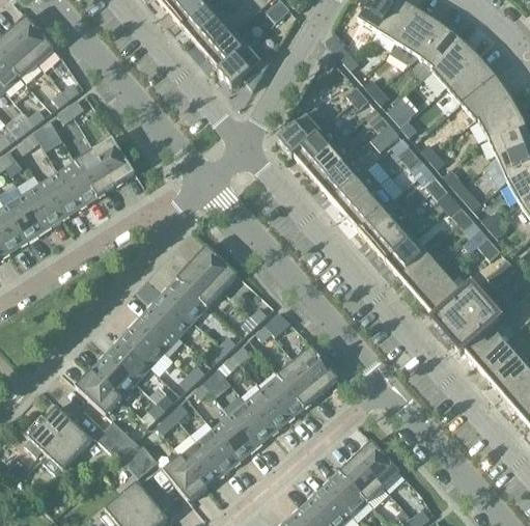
[(160,0),(168,9),(178,0),(160,0)]
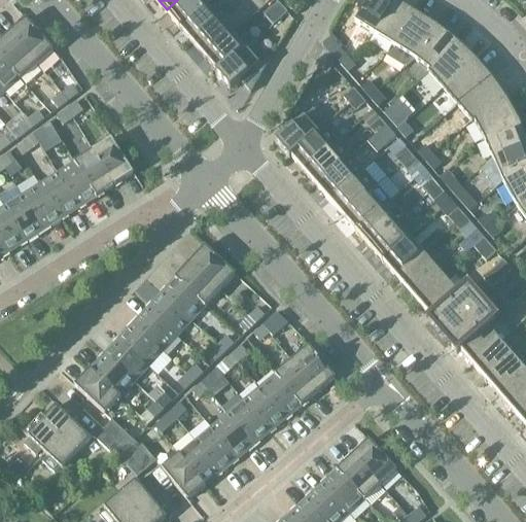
[(177,0),(167,9),(180,25),(208,1),(207,0),(177,0)]
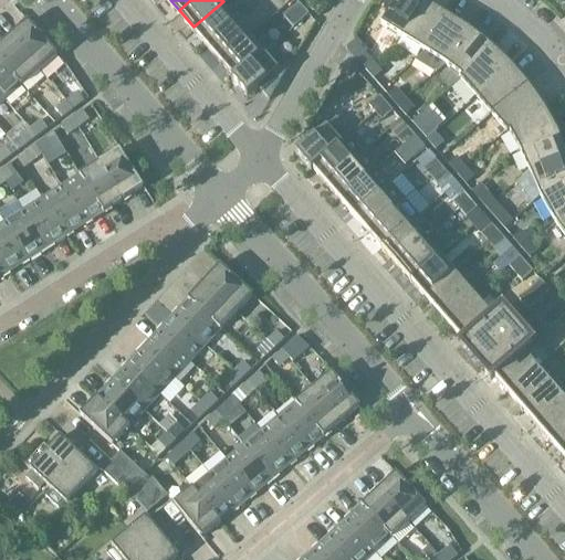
[(300,0),(293,6),(302,17),(310,10),(302,0),(300,0)]
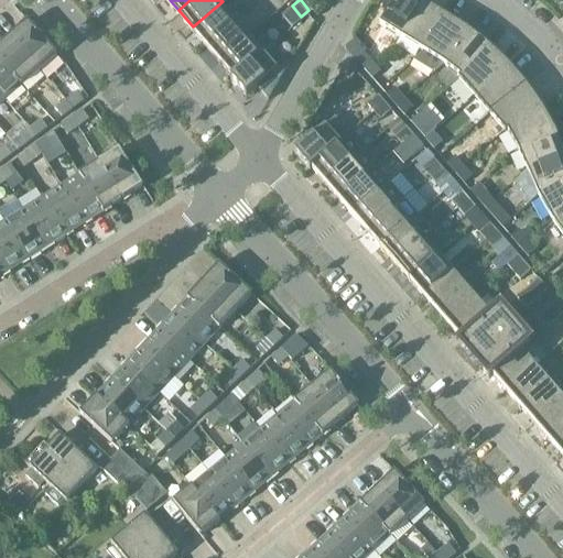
[(381,21),(401,33),(424,0),(386,0),(382,6),(388,8),(381,21)]
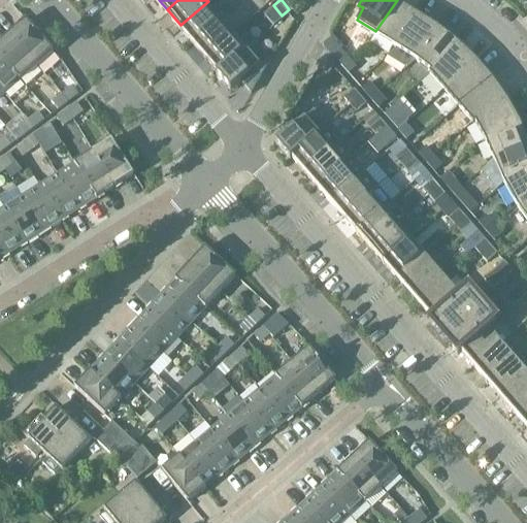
[(375,31),(397,44),(417,9),(401,0),(397,0),(375,31)]
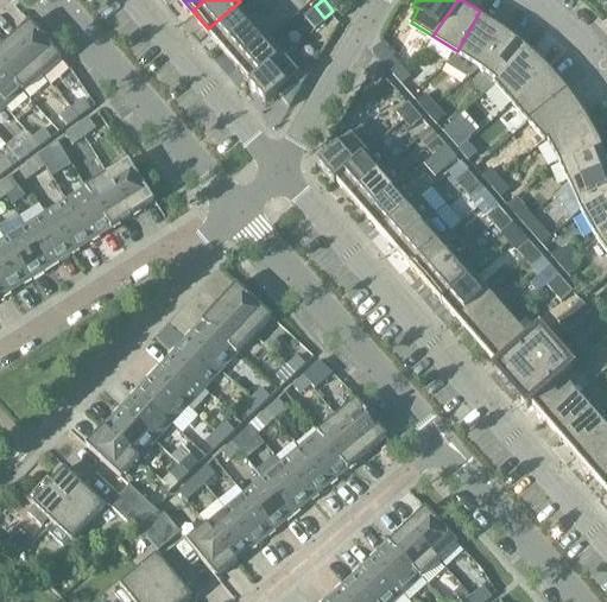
[(208,29),(223,45),(254,18),(240,1),(208,29)]
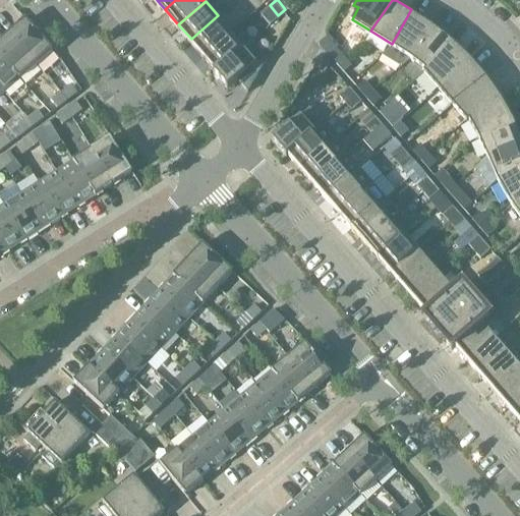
[(278,15),(270,5),(262,11),(271,21),(278,15)]
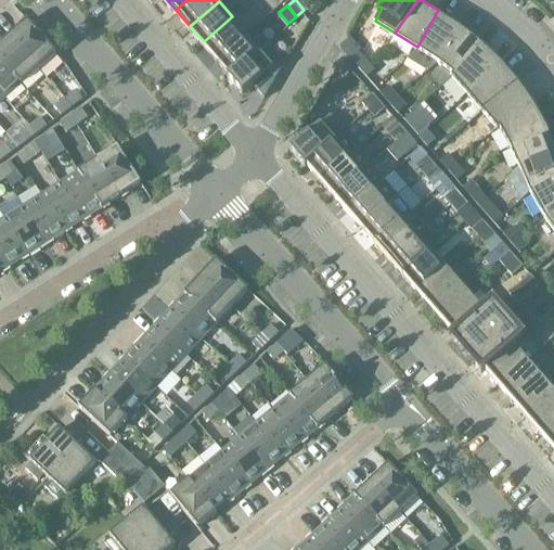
[(417,47),(408,55),(427,67),(437,59),(461,24),(438,10),(417,47)]
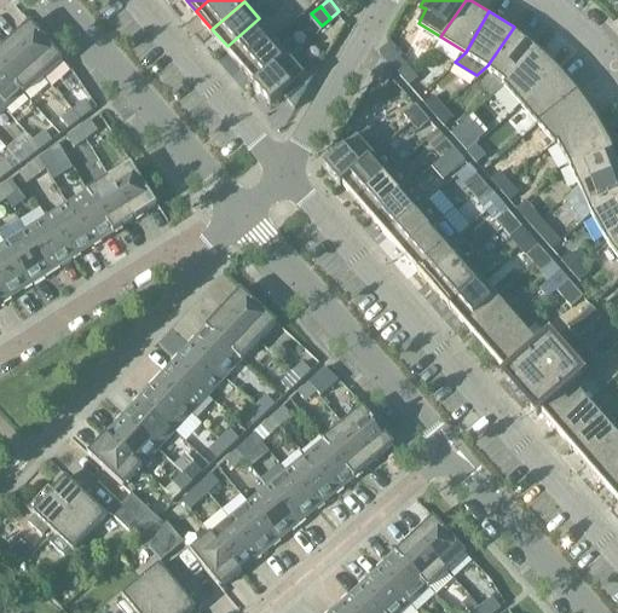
[(227,46),(242,64),(275,36),(259,18),(227,46)]
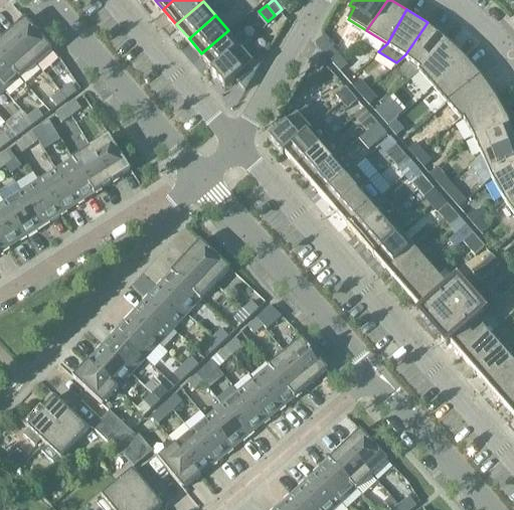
[(8,28),(10,30),(36,60),(53,46),(26,16),(15,25),(13,23),(8,28)]
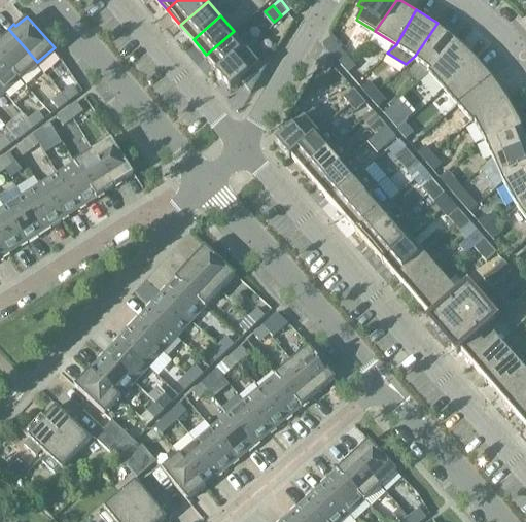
[(415,56),(431,68),(458,38),(437,23),(415,56)]
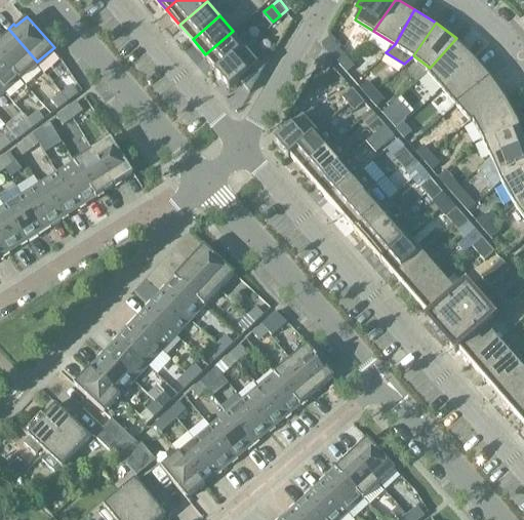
[(205,54),(217,68),(218,69),(252,39),(240,25),(233,31),(205,54)]
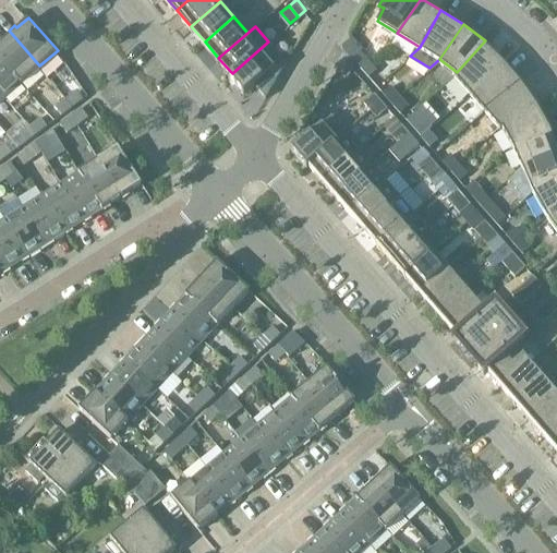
[(0,53),(23,81),(39,65),(11,33),(0,41),(0,53)]
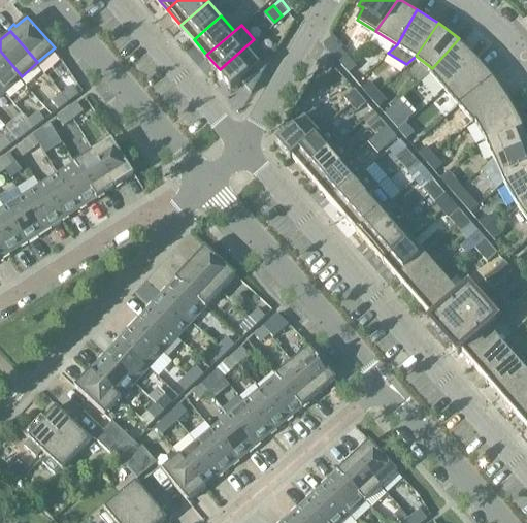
[(324,40),(341,61),(350,54),(332,34),(324,40)]
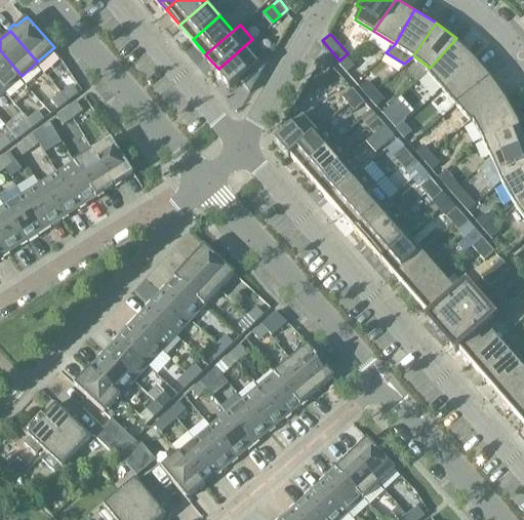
[(428,69),(443,86),(475,55),(456,38),(430,68),(428,69)]
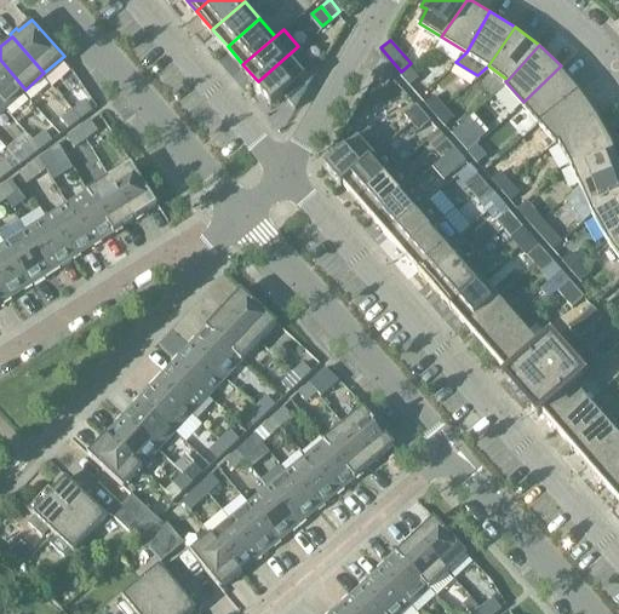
[(257,80),(254,82),(271,102),(285,90),(298,104),(319,69),(315,64),(298,46),(258,81),(257,80)]
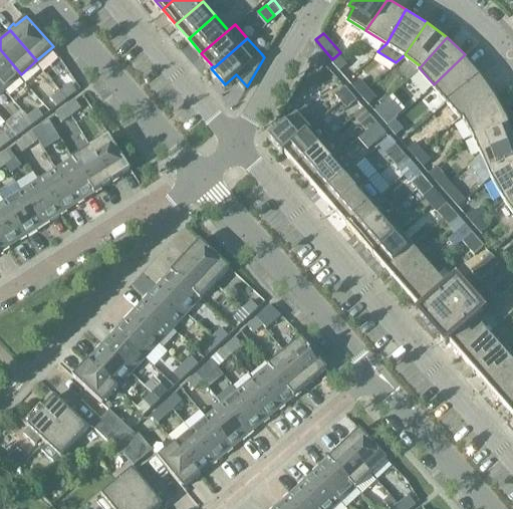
[(0,80),(6,87),(21,74),(0,49),(0,80)]
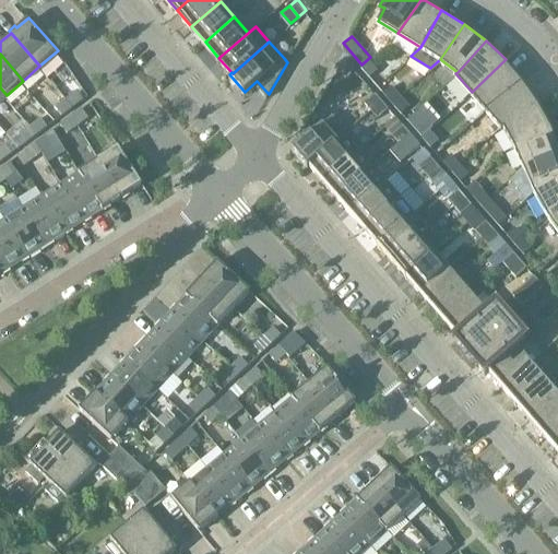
[(370,57),(361,65),(370,74),(379,67),(370,57)]
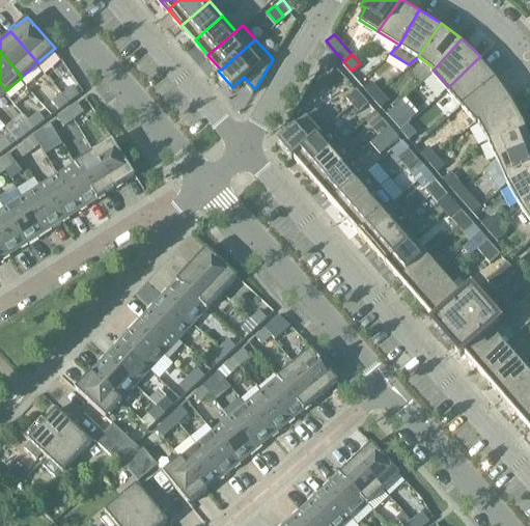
[(325,56),(318,66),(330,73),(336,62),(327,56),(325,56)]
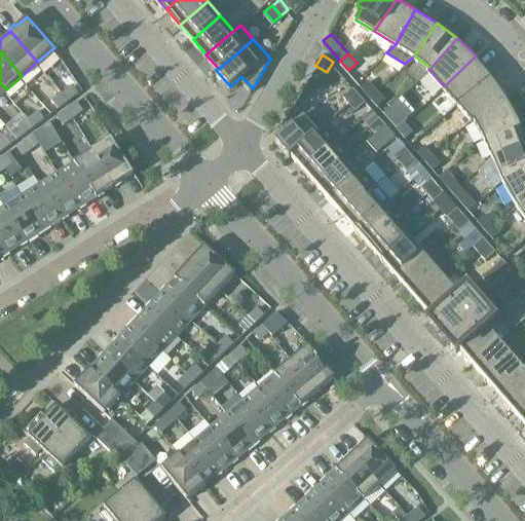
[(444,86),(457,103),(492,75),(476,56),(444,86)]
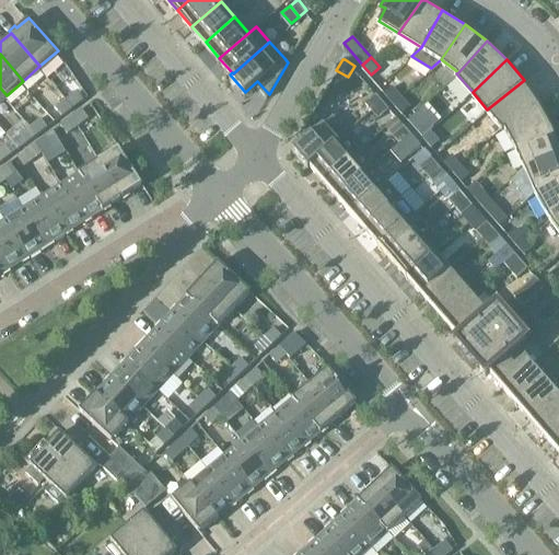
[(503,127),(504,127),(503,126),(539,102),(524,80),(487,110),(503,127)]
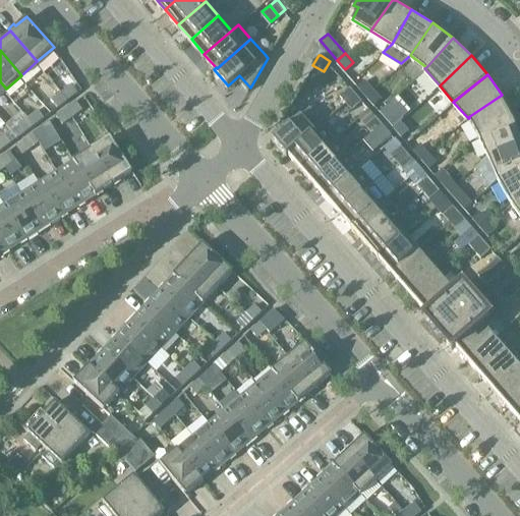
[(358,83),(366,93),(373,87),(365,77),(358,83)]
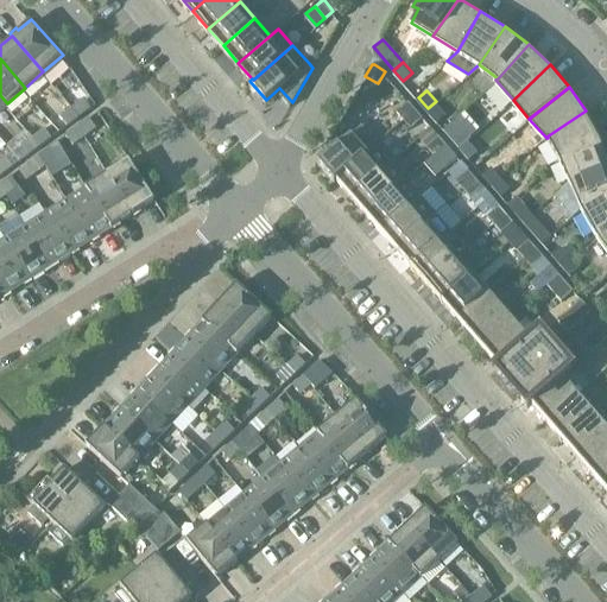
[(84,95),(73,103),(80,113),(92,105),(84,95)]
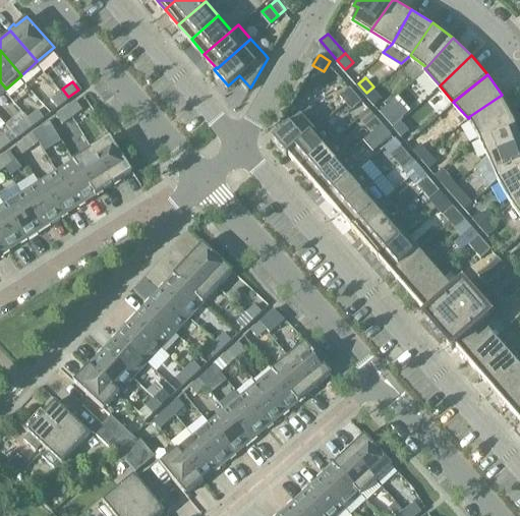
[(340,93),(346,100),(356,91),(350,83),(340,93)]
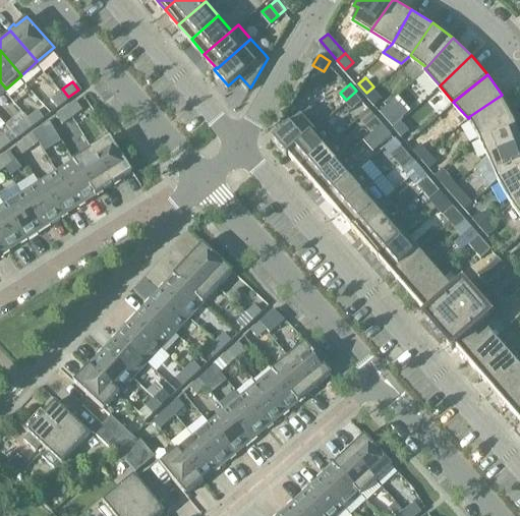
[(373,87),(366,93),(374,103),(382,96),(373,87)]
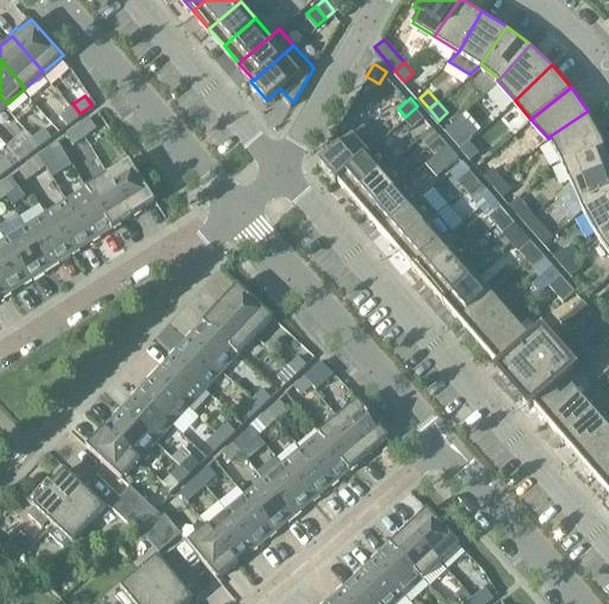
[(80,113),(73,104),(62,113),(69,123),(80,113)]
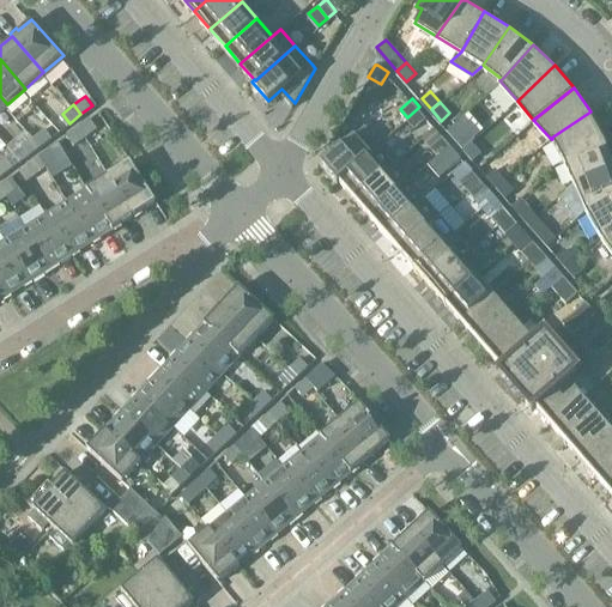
[(419,107),(407,117),(414,126),(426,115),(419,107)]
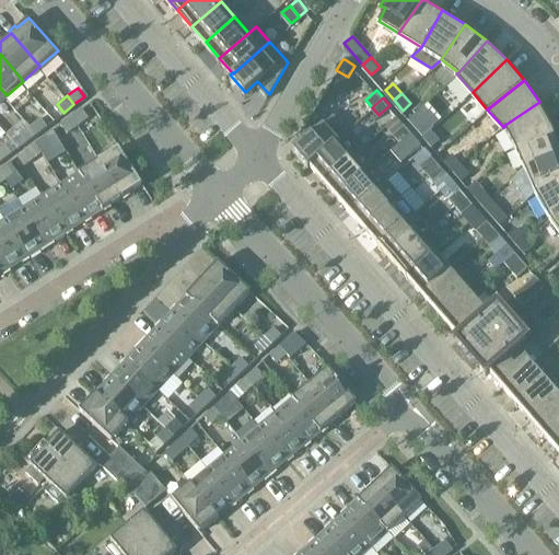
[(503,126),(504,127),(515,145),(554,126),(539,102),(503,126)]
